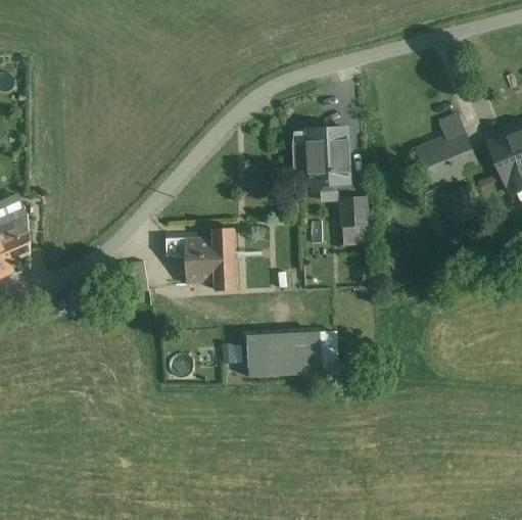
[(460,120),(414,139),(433,186),(467,173),(467,175),(480,170),(460,120)]
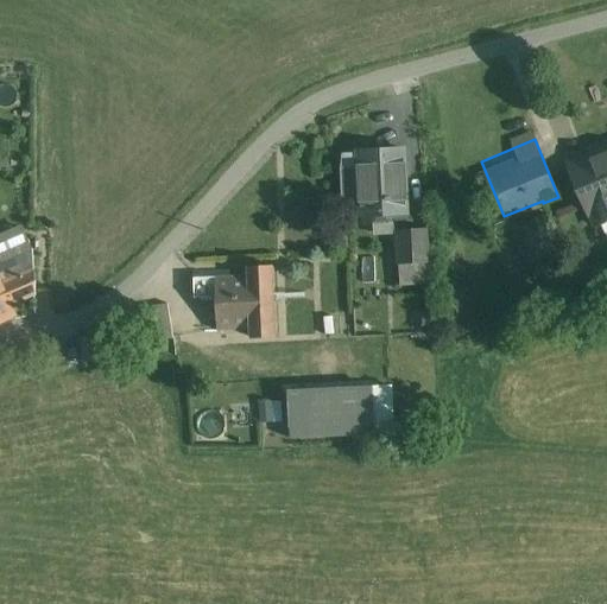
[(358,167),(359,194),(360,215),(371,214),(396,213),(402,213),(402,198),(405,198),(404,172),(400,172),(399,146),(356,148),(358,167)]
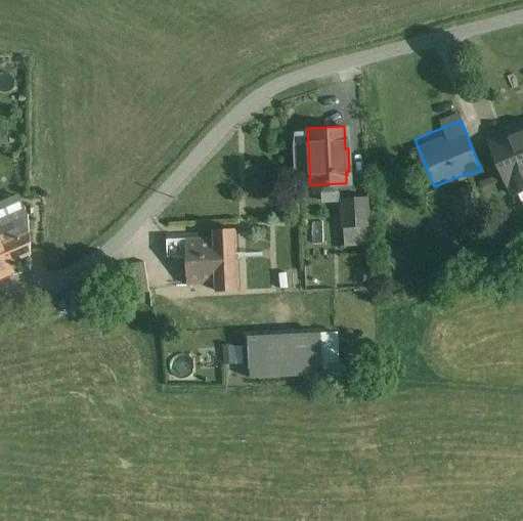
[(522,126),(489,140),(508,183),(513,193),(522,188),(522,126)]
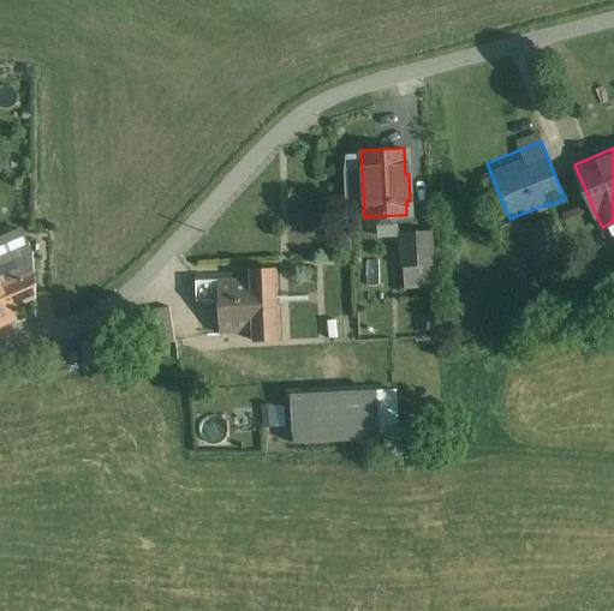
[(363,196),(362,169),(346,169),(347,197),(363,196)]
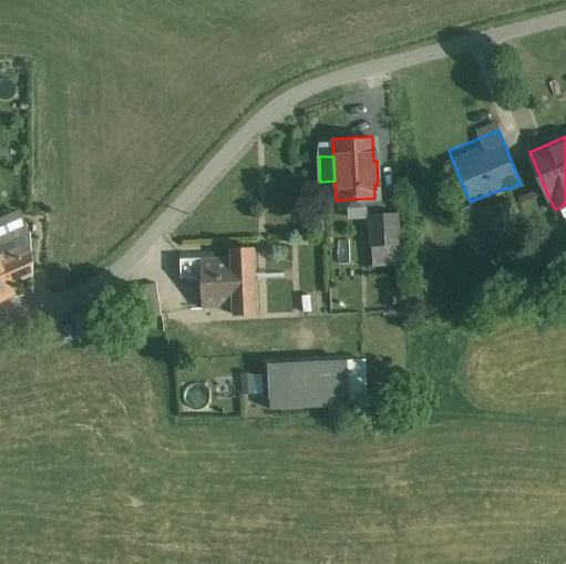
[(369,198),(346,200),(346,216),(369,214),(369,198)]
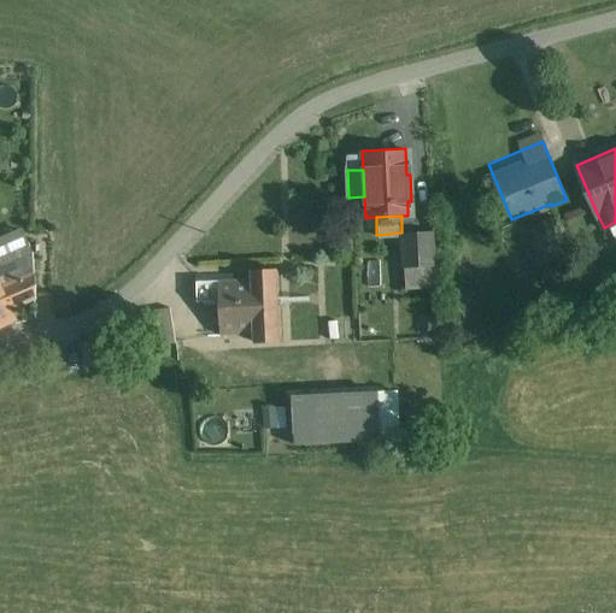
[(558,216),(502,239),(517,275),(573,253),(558,216)]
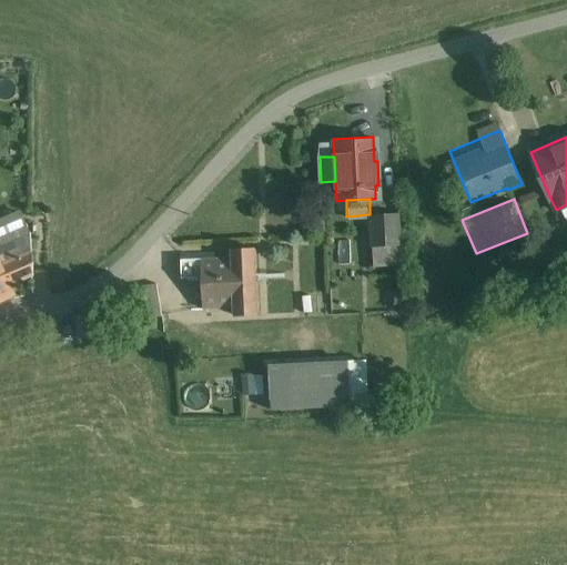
[(398,213),(370,214),(372,244),(401,242),(398,213)]
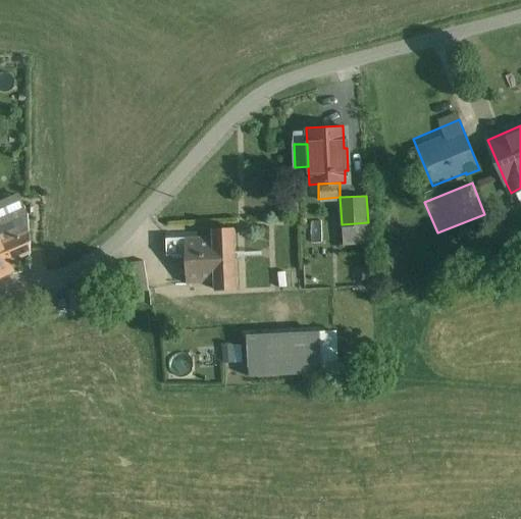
[(25,210),(0,220),(0,241),(27,228),(25,210)]
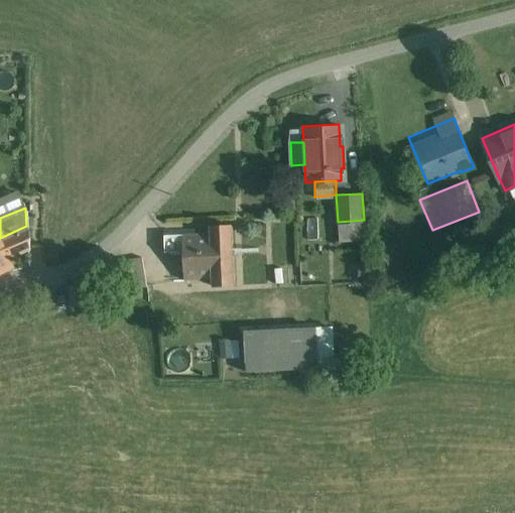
[(479,212),(432,230),(443,255),(488,236),(479,212)]
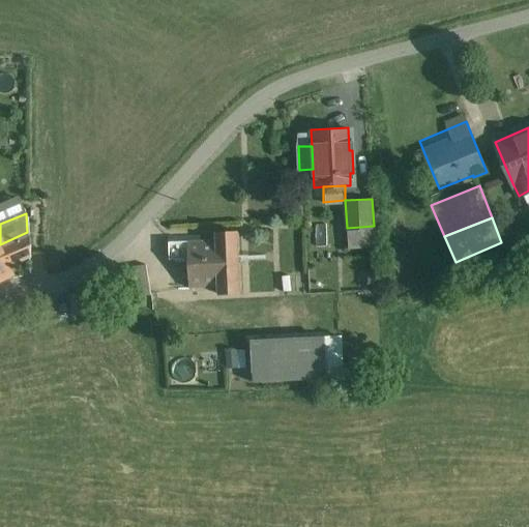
[(238,230),(216,231),(216,239),(218,284),(218,292),(240,291),(238,230)]
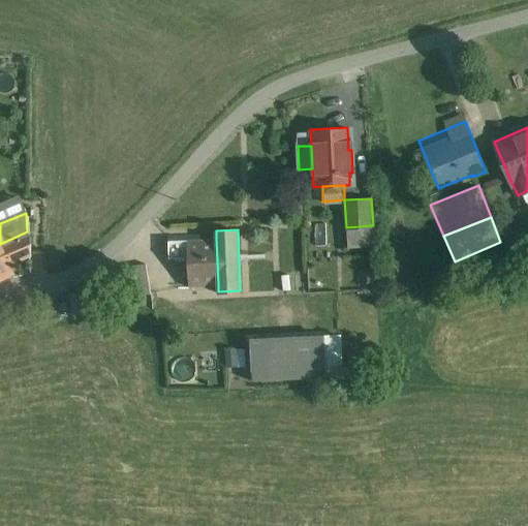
[(27,231),(0,244),(0,251),(5,264),(28,254),(27,231)]
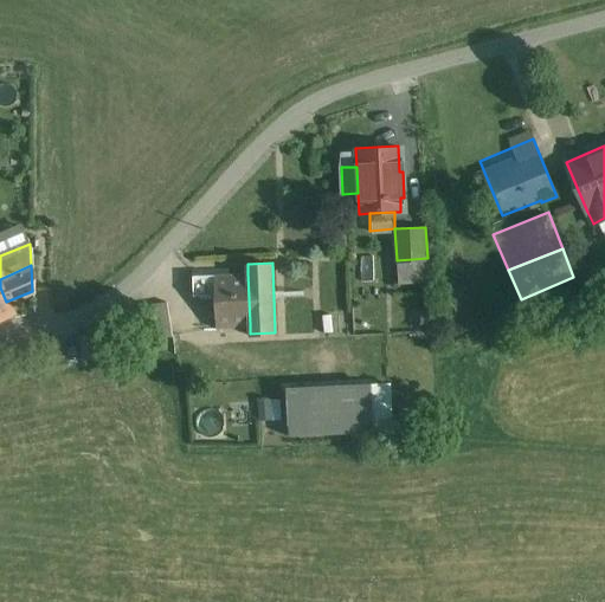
[(248,273),(194,276),(194,293),(217,292),(218,325),(250,324),(248,273)]
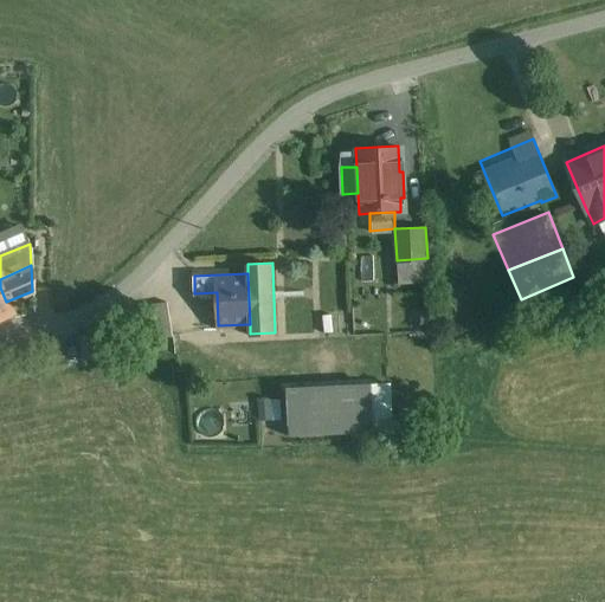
[(0,316),(11,311),(6,302),(0,287),(0,316)]
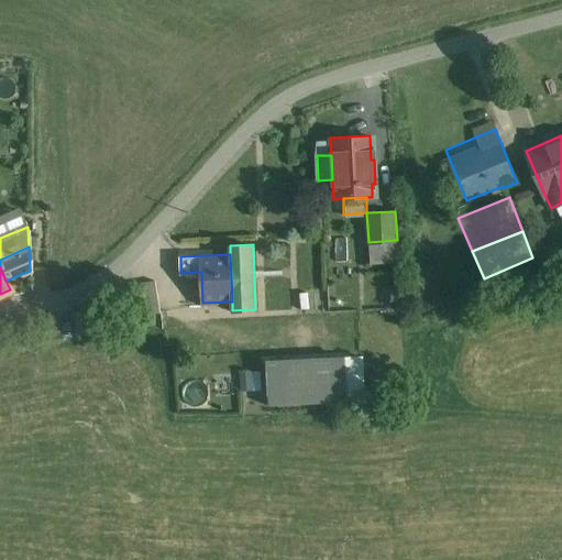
[(154,280),(131,283),(134,314),(160,311),(154,280)]
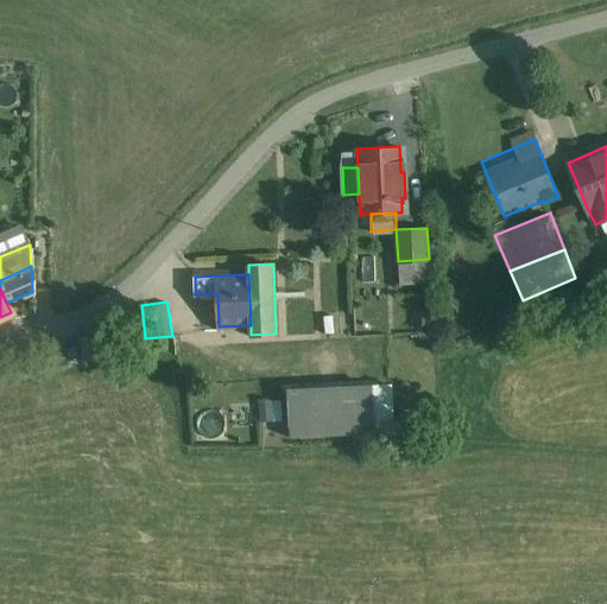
[(227,329),(216,330),(217,339),(227,338),(227,329)]
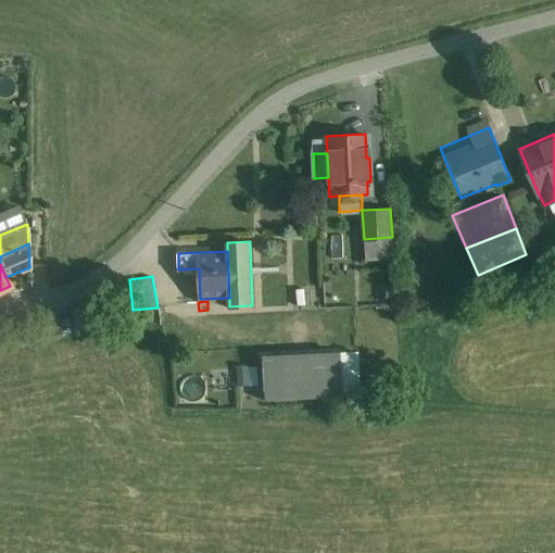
[(340,352),(262,355),(263,398),(341,394),(340,352)]
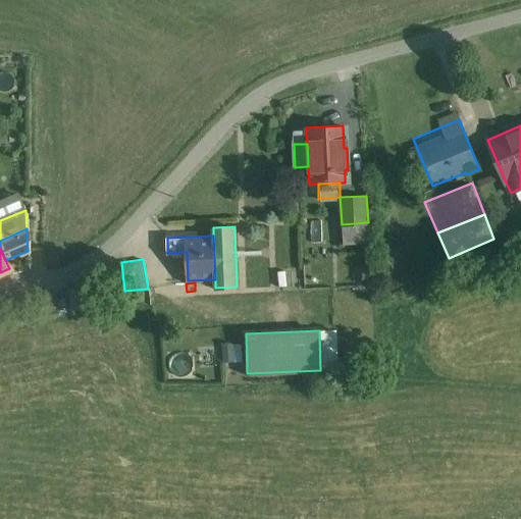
[(243,358),(242,341),(223,342),(224,359),(243,358)]
